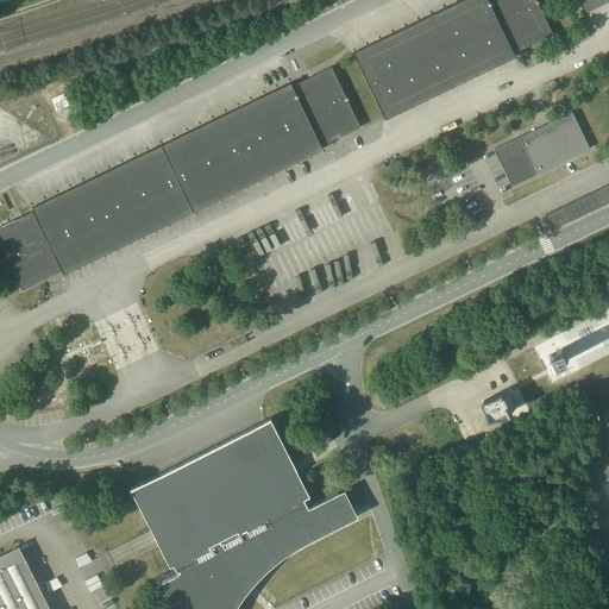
[(463,0),(353,52),(385,118),(515,56),(513,50),(531,42),(532,44),(553,33),(537,0),(463,0)]
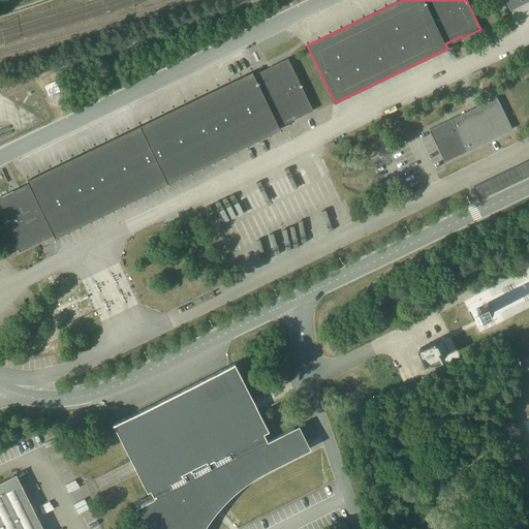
[(505,0),(510,9),(528,0),(505,0)]
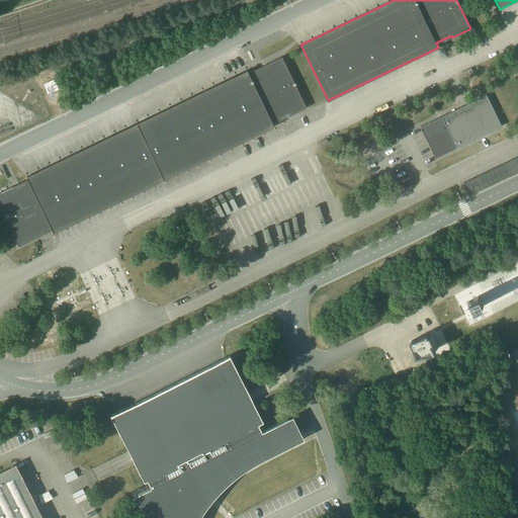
[(247,71),(170,108),(137,123),(164,179),(274,126),(272,121),(287,114),(288,116),(307,107),(306,107),(295,86),(295,85),(292,79),(281,58),(282,58),(282,57),(263,66),(265,68),(249,75),(247,71)]
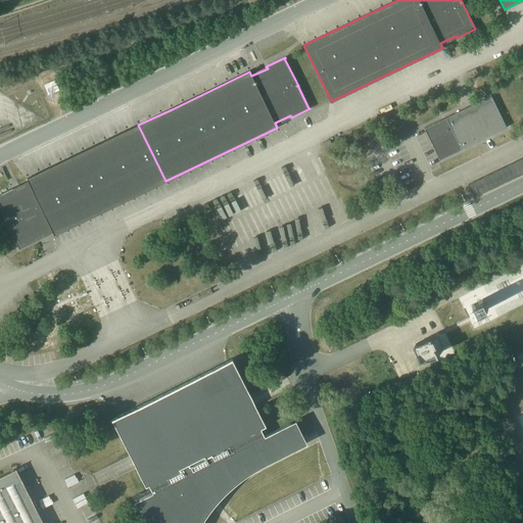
[(425,128),(439,159),(507,128),(491,96),(425,128)]
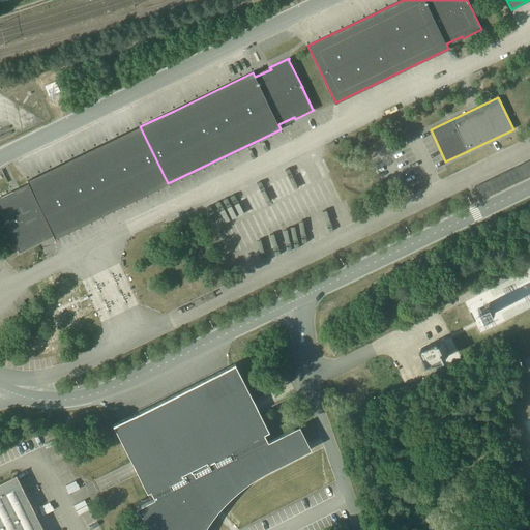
[(168,183),(140,126),(28,181),(29,185),(13,193),(12,190),(0,197),(0,210),(6,223),(5,223),(8,229),(9,229),(20,252),(20,253),(38,243),(37,241),(53,234),(55,238),(168,183)]
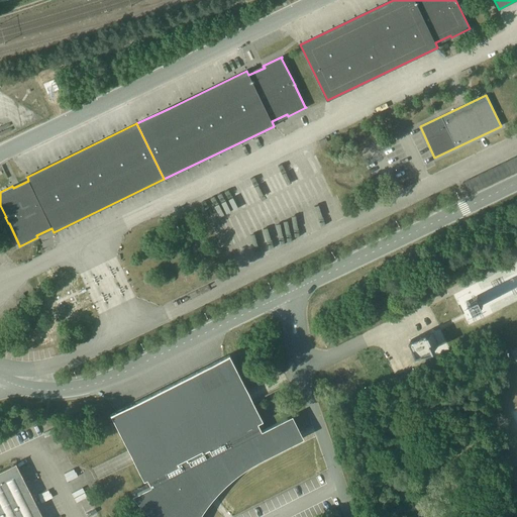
[(516,157),(463,183),(469,194),(516,170),(516,157)]
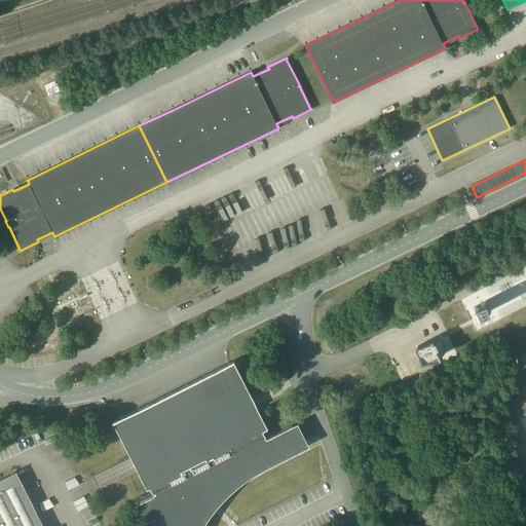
[(440,338),(439,336),(419,345),(427,362),(448,351),(442,338),(440,339),(440,338)]
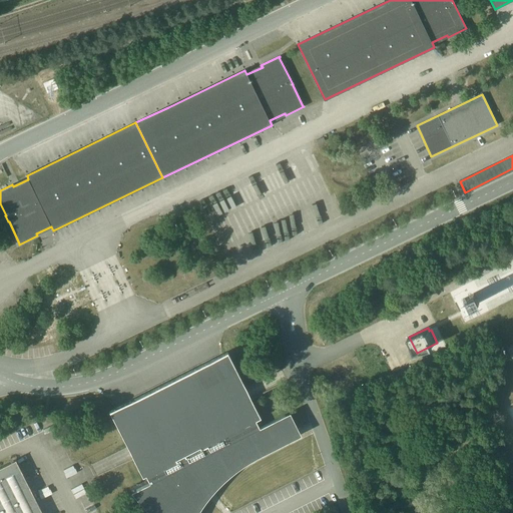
[(227,352),(115,408),(110,411),(134,460),(142,475),(143,477),(146,475),(150,483),(136,490),(156,512),(191,512),(194,510),(207,491),(214,483),(229,469),(244,459),(268,447),(295,433),(286,415),(260,428),(257,421),(262,418),(227,352)]
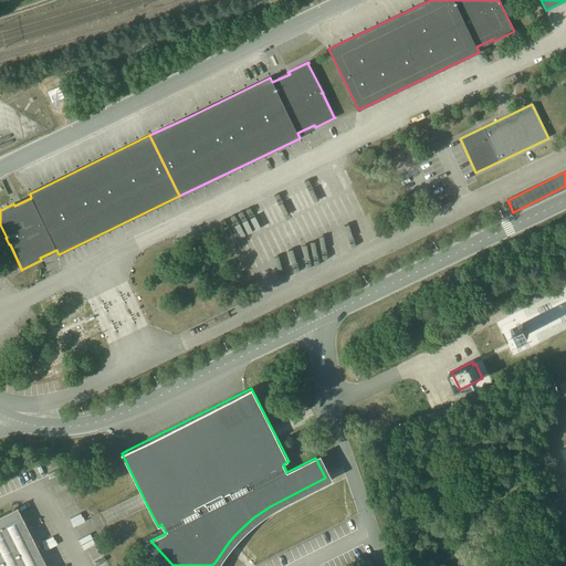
[(0,565),(46,565),(18,507),(19,507),(19,506),(0,515),(0,565)]
